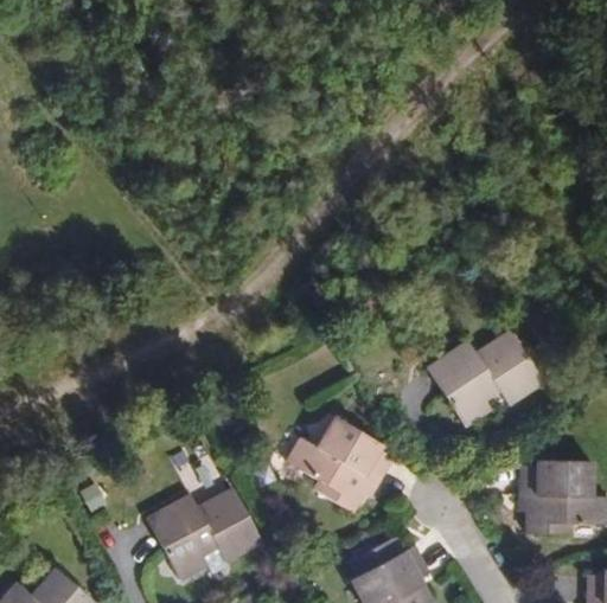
[(511,329),(485,347),(489,354),(480,360),(477,353),(467,341),(428,369),(465,427),(492,409),(489,401),(502,392),(510,405),(544,382),(511,329)]
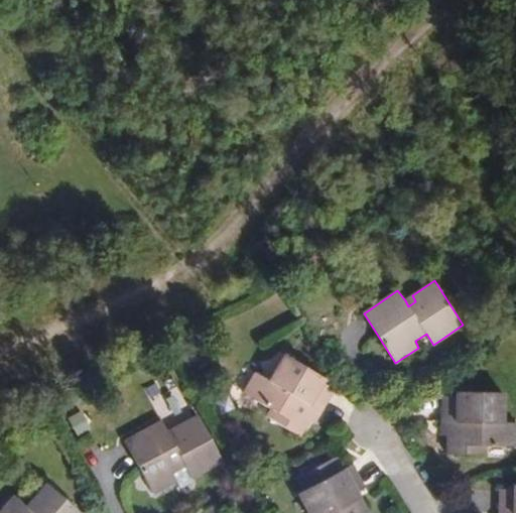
[(415,301),(412,295),(405,300),(408,306),(415,301)]
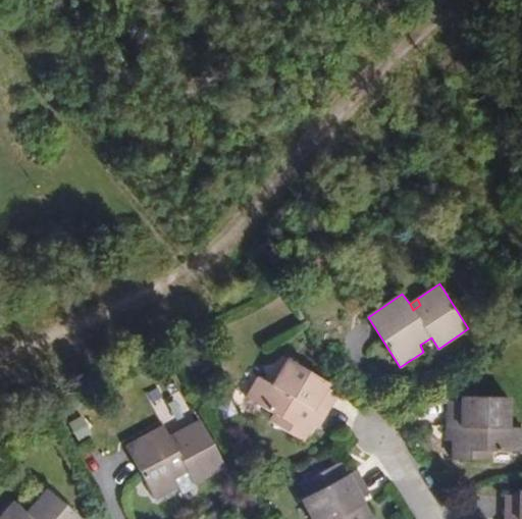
[(315,411),(325,416),(338,393),(326,384),(328,380),(289,357),(273,384),(259,375),(247,397),(275,413),(271,422),(304,443),(313,425),(309,423),(315,411)]
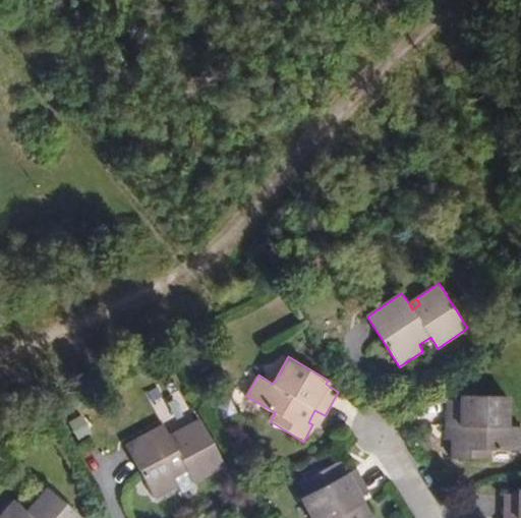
[(506,396),(459,396),(448,405),(445,441),(452,440),(452,460),(495,459),(496,450),(520,449),(520,425),(506,425),(506,396)]
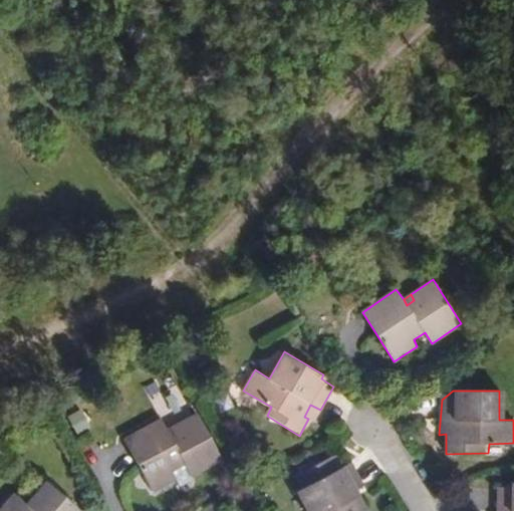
[(314,422),(320,410),(310,405),(304,417),(308,419),(314,422)]
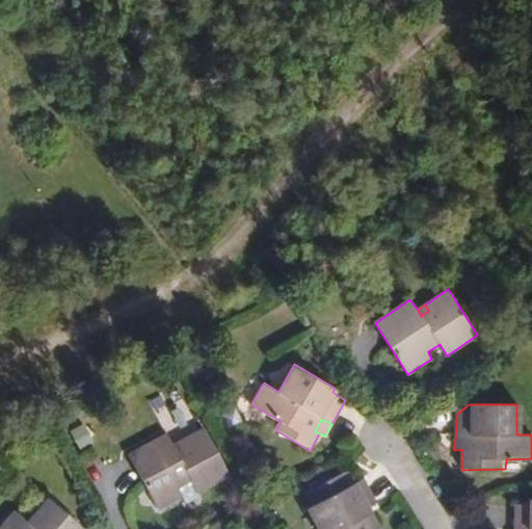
[(212,430),(189,442),(192,447),(182,452),(180,446),(175,434),(135,453),(162,508),(187,496),(183,487),(196,481),(203,494),(236,478),(212,430)]
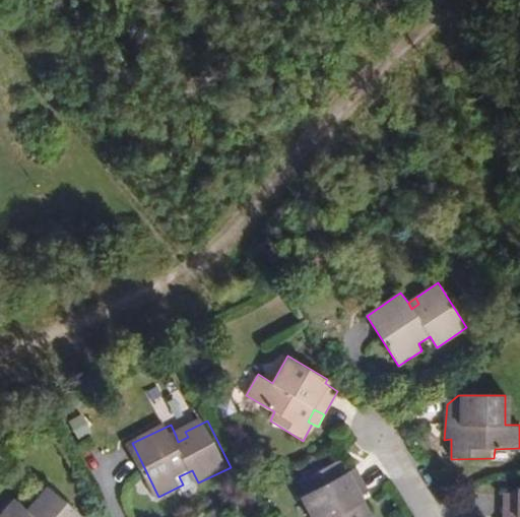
[(188,437),(185,432),(176,436),(178,442),(188,437)]
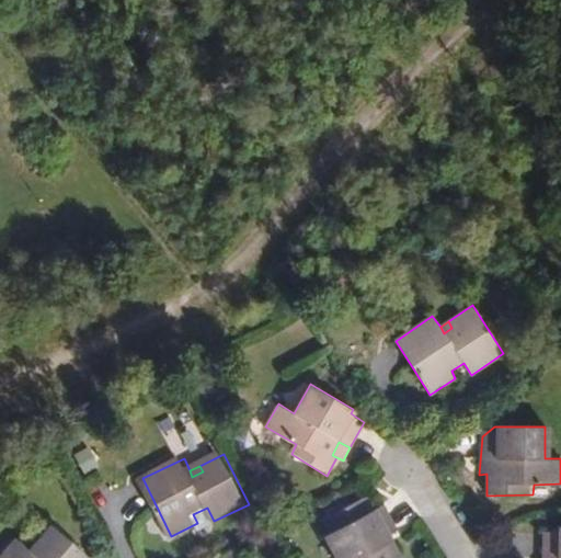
[(401,557),(392,541),(384,545),(379,536),(388,532),(395,527),(382,502),(374,507),(366,493),(323,516),(331,531),(327,534),(338,557),(401,557)]
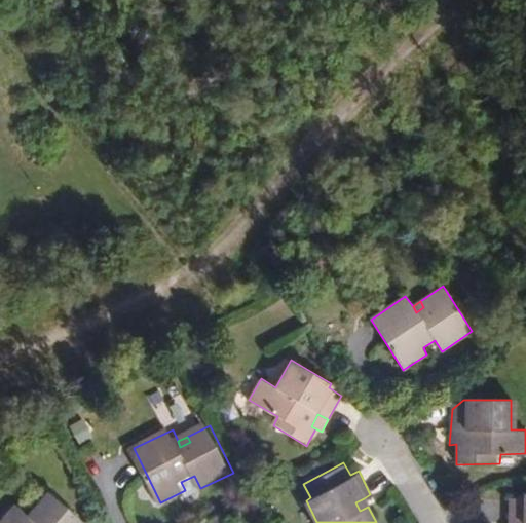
[(85,522),(51,489),(30,514),(19,503),(4,522),(85,522)]
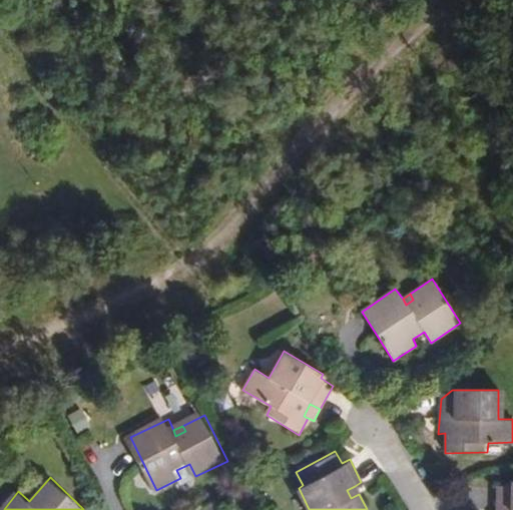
[(512,509),(512,481),(511,482),(510,493),(498,493),(496,509),(512,509)]
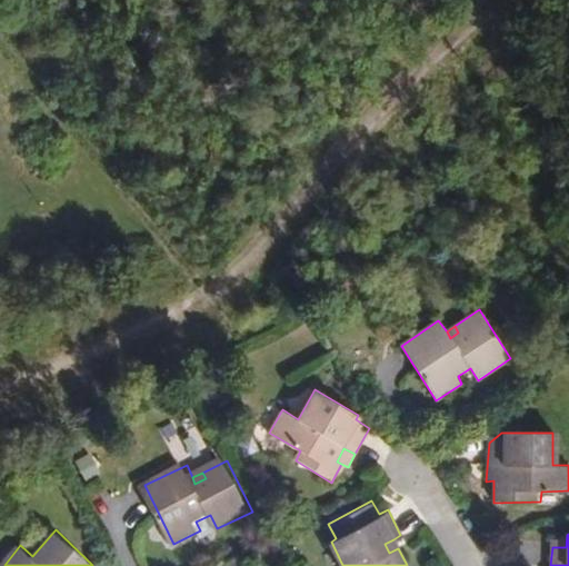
[(389,553),(398,548),(393,539),(385,544),(389,553)]
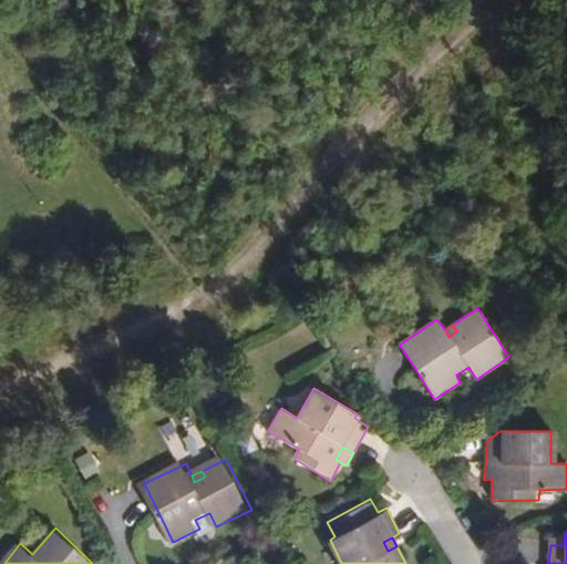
All buildings are outlined.
